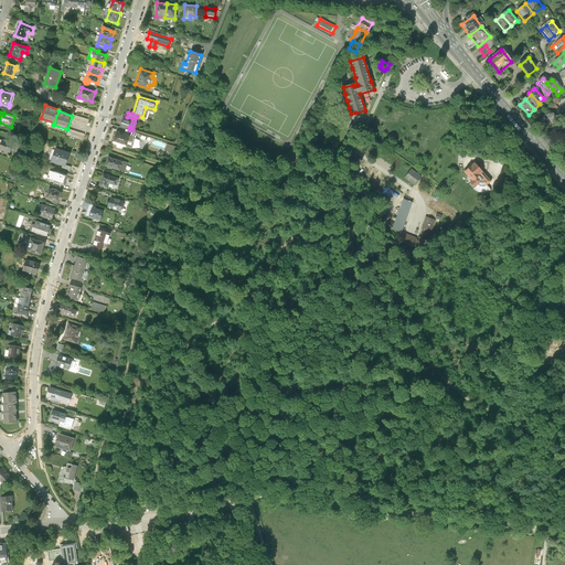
[(550,113),(544,117),(553,128),(558,123),(550,113)]
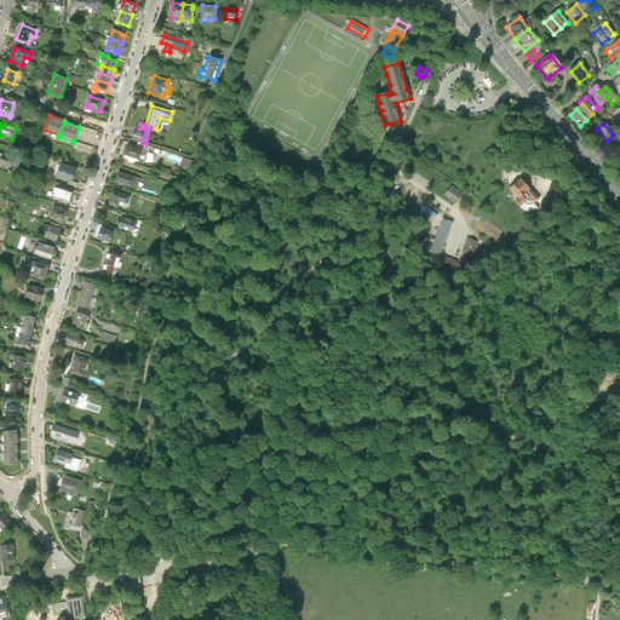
[(81,126),(79,133),(96,138),(98,132),(81,126)]
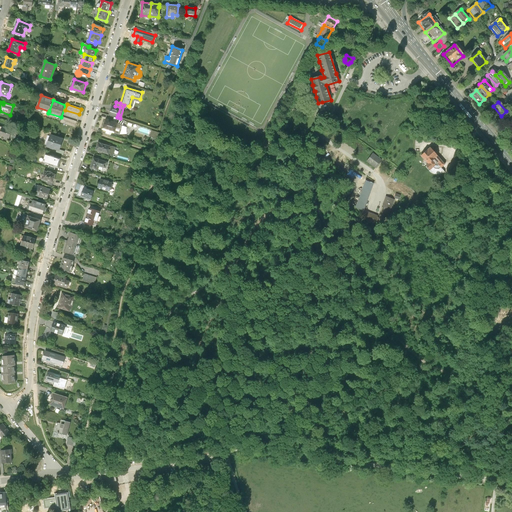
[(118,114),(120,107),(115,106),(111,105),(109,111),(118,114)]
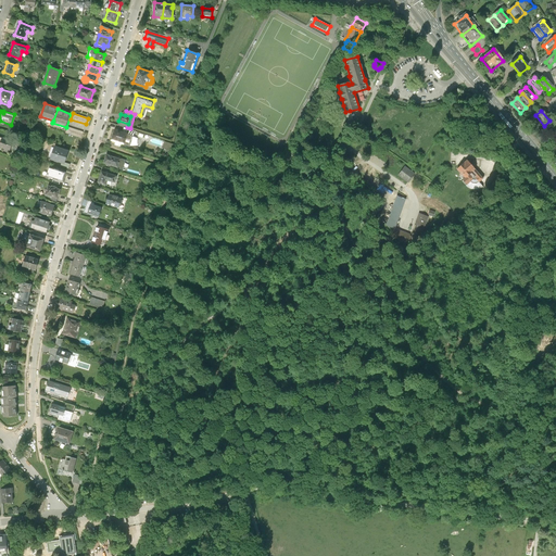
[(535,115),(529,121),(539,130),(544,126),(535,115)]
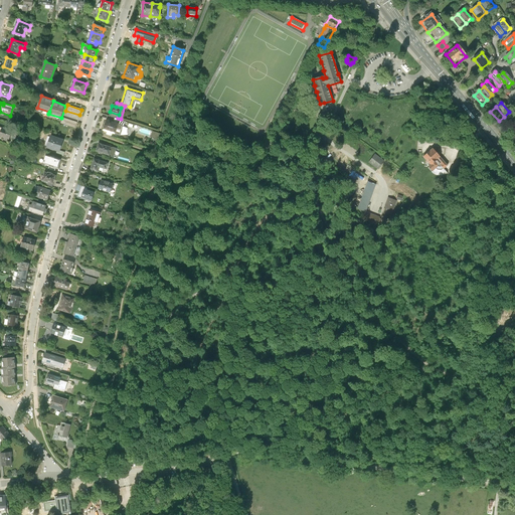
[(77,123),(62,118),(61,124),(75,128),(77,123)]
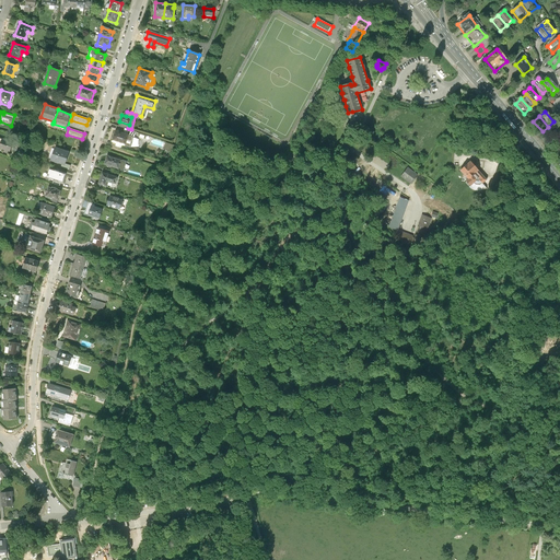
[(124,128),(123,132),(128,133),(127,135),(132,137),(133,137),(136,131),(124,128)]
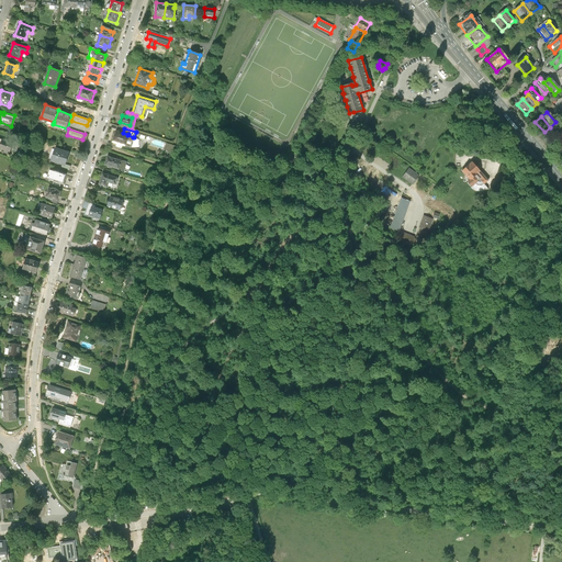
[(123,133),(114,130),(111,141),(124,145),(127,135),(128,134),(123,133)]
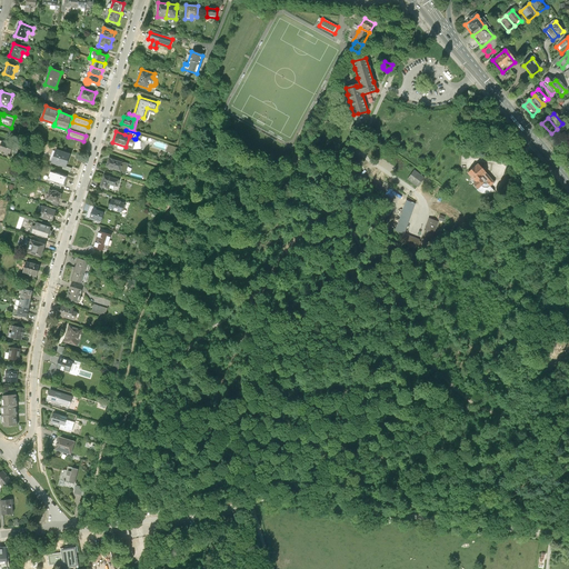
[(2,140),(0,147),(0,149),(11,153),(12,149),(18,151),(20,145),(15,142),(13,145),(2,140)]
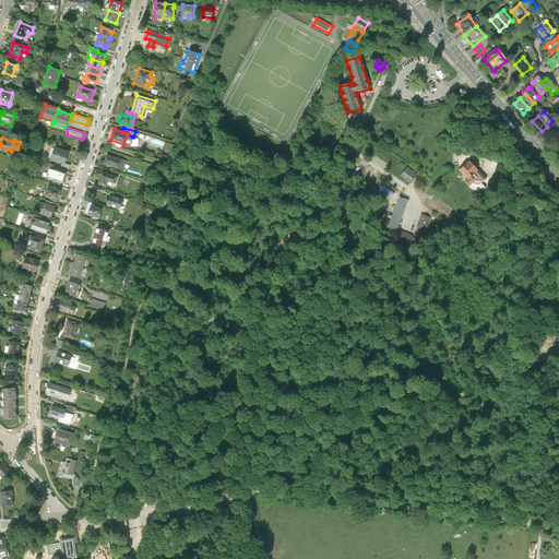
[(71,152),(57,146),(52,159),(66,164),(71,152)]
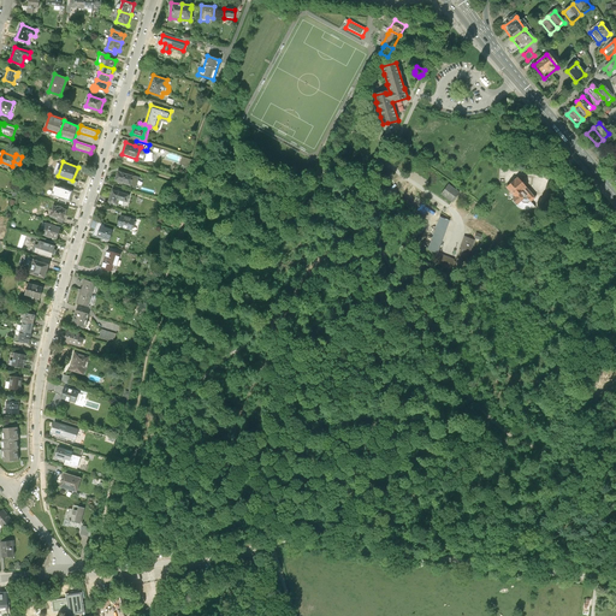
[(132,176),(117,170),(113,179),(130,184),(132,176)]
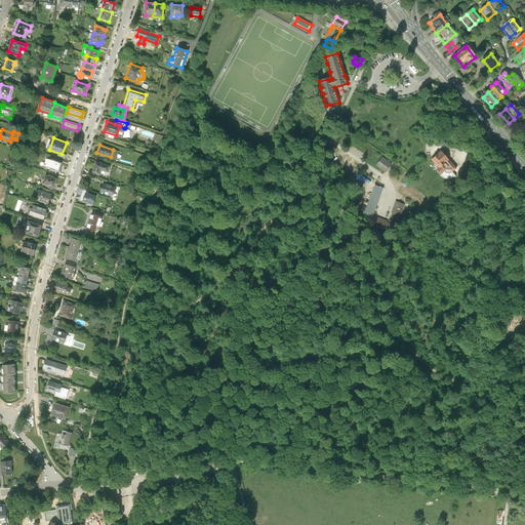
[(441,151),(432,159),(439,167),(437,169),(441,173),(446,169),(448,167),(452,172),(456,168),(441,151)]
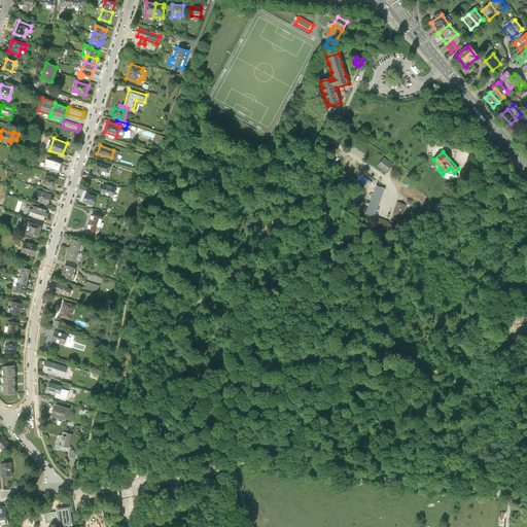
[(64,163),(49,159),(46,168),(50,169),(58,171),(61,172),(64,163)]
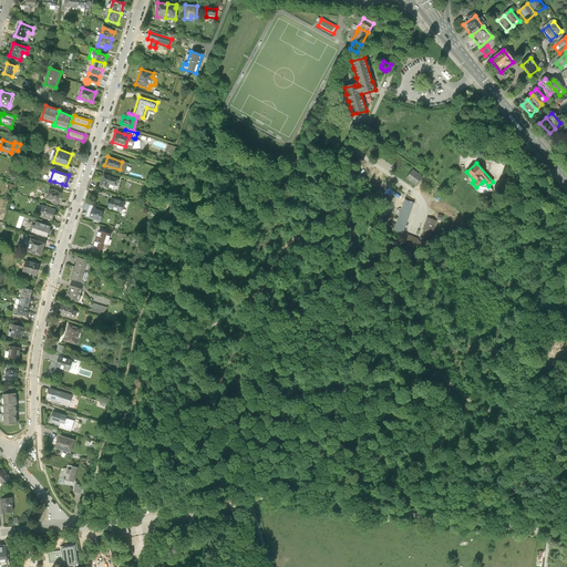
[(421,177),(413,171),(408,179),(415,185),(421,177)]
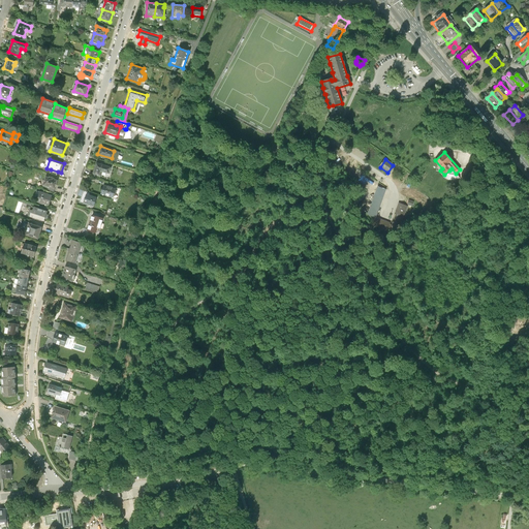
[(111,166),(95,162),(92,173),(98,175),(100,170),(109,174),(111,166)]
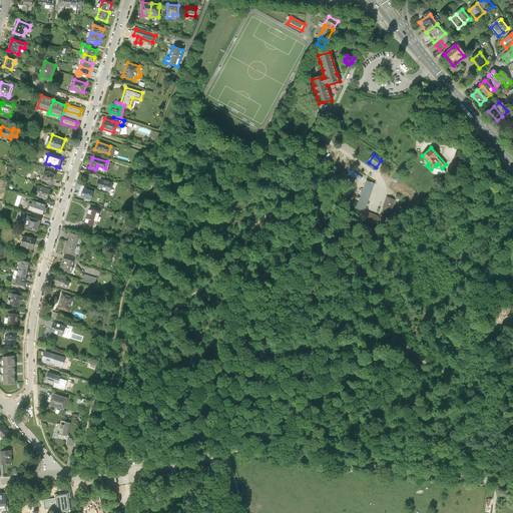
[(446,172),(442,168),(438,163),(436,165),(431,169),(429,171),(432,173),(434,174),(438,175),(441,175),(443,174),(446,172)]
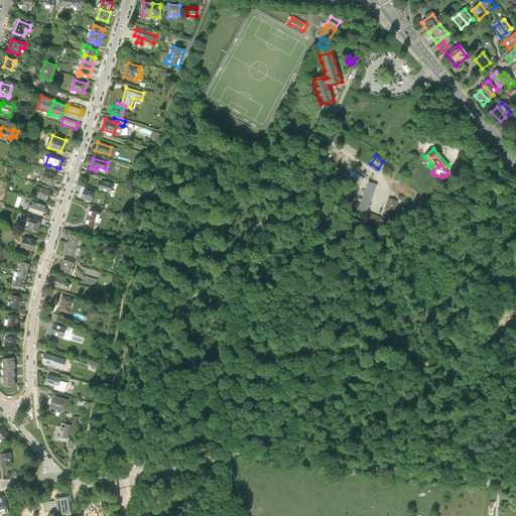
[(56,175),(46,172),(42,181),(53,184),(56,175)]
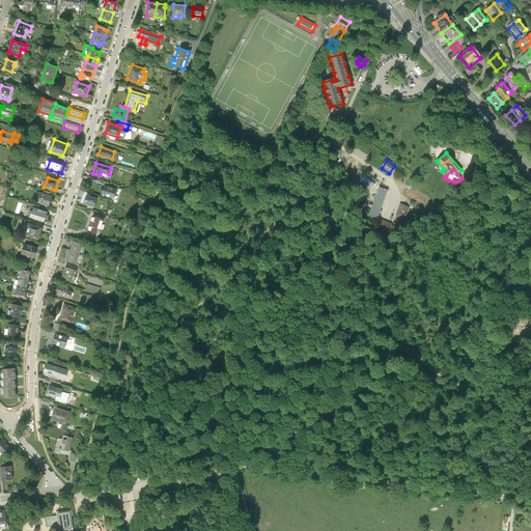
[(116,189),(104,186),(101,194),(113,198),(116,189)]
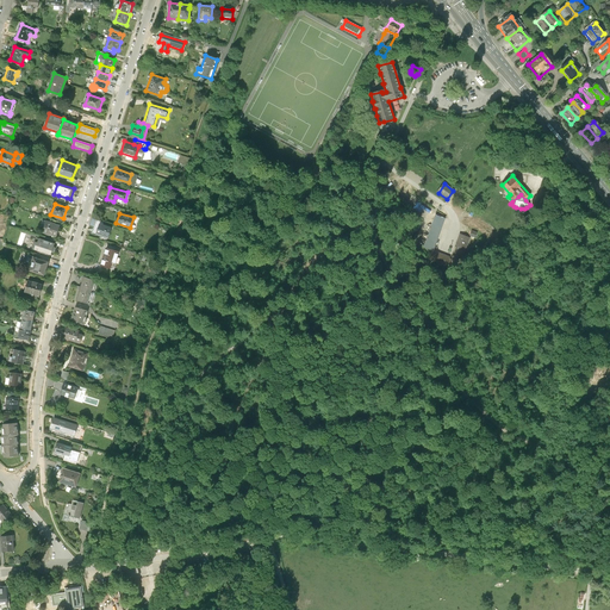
[(55,224),(47,222),(43,232),(56,237),(60,226),(55,225),(55,224)]
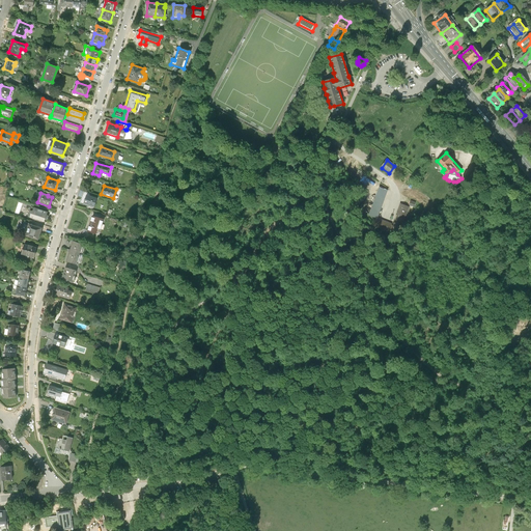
[(96,199),(86,195),(83,203),(94,207),(96,199)]
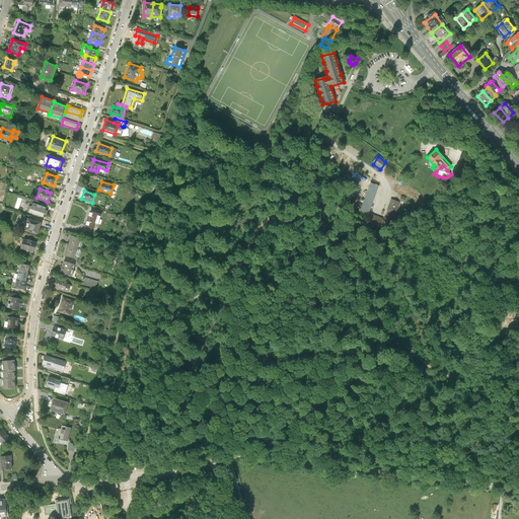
[(368,214),(366,221),(380,226),(382,218),(369,213),(375,198),(374,198),(370,196),(367,205),(366,204),(363,212),(368,214)]
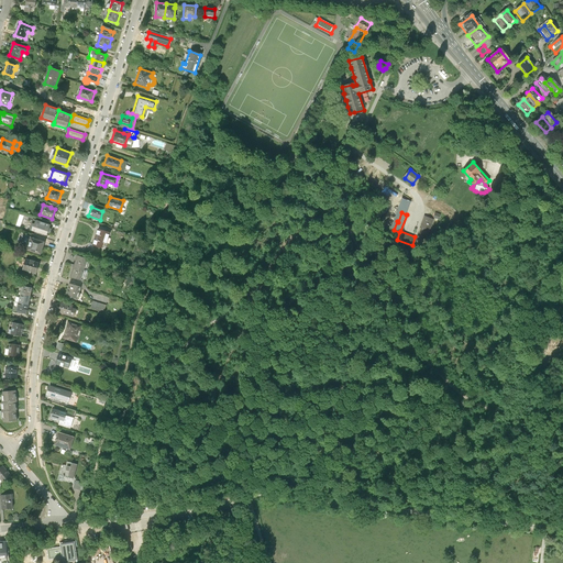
[(434,219),(424,216),(421,224),(422,225),(419,234),(427,238),(434,219)]
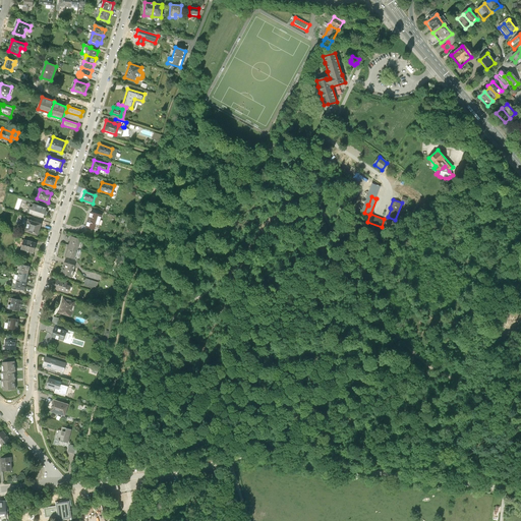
[(47,208),(34,204),(33,208),(32,208),(30,213),(44,218),(47,208)]
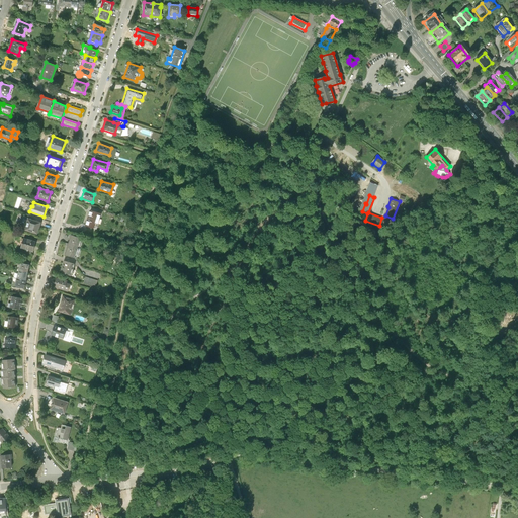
[(89,210),(87,218),(98,221),(101,213),(89,210)]
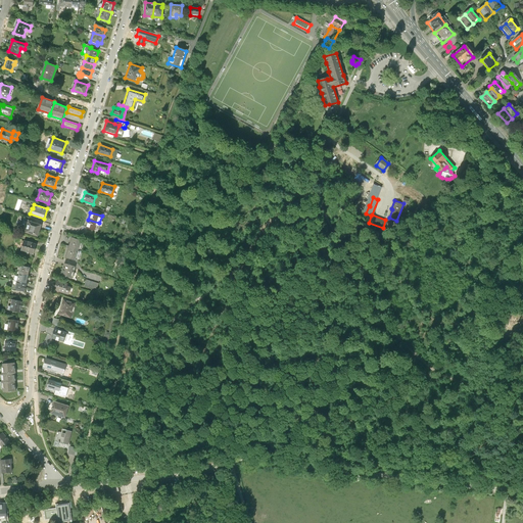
[(43,225),(30,220),(26,232),(39,236),(43,225)]
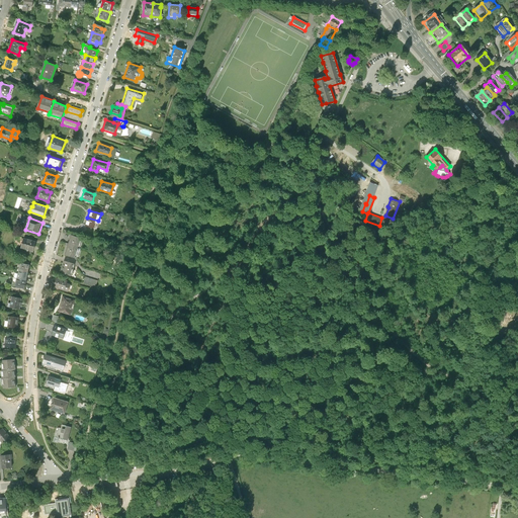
[(96,229),(98,221),(87,218),(85,225),(96,229)]
